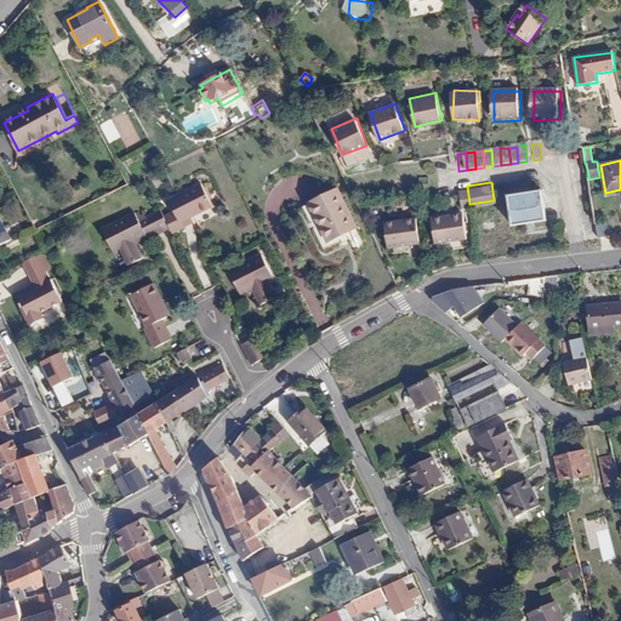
[(163,217),(169,228),(171,233),(182,228),(180,223),(211,208),(200,184),(167,200),(174,211),(163,217)]
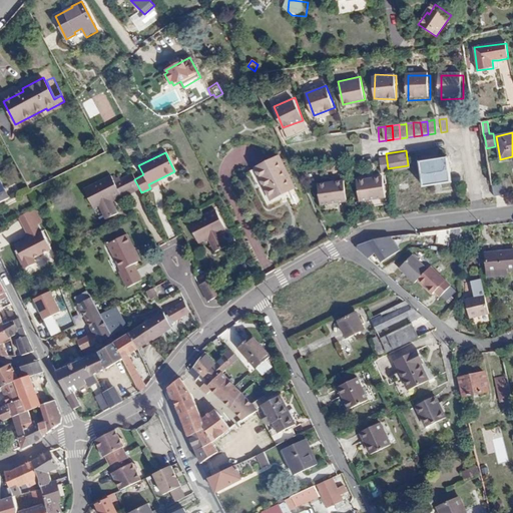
[(381,169),(388,168),(386,153),(379,154),(381,169)]
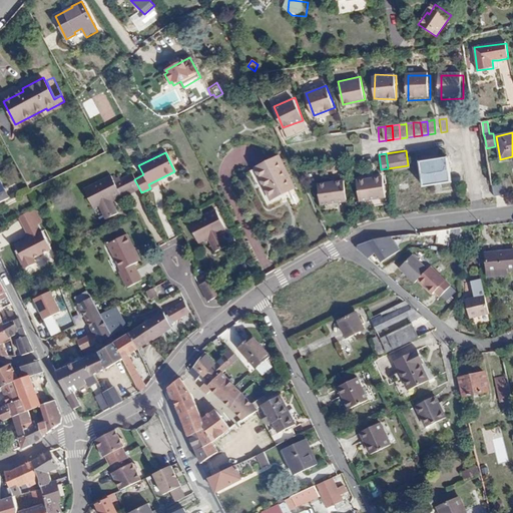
[(278,156),(254,168),(271,200),(295,188),(278,156)]
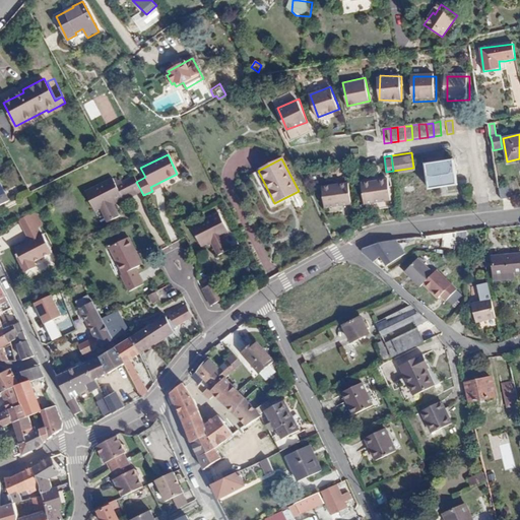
[(455,163),(429,167),(433,190),(459,186),(455,163)]
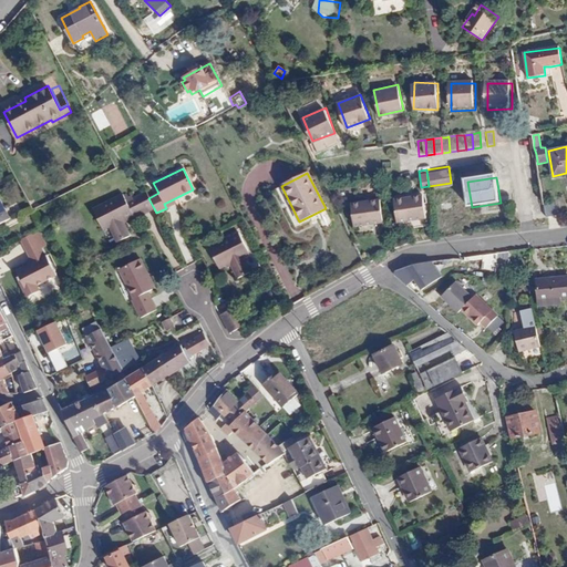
[(148,198),(145,192),(126,203),(122,194),(93,209),(103,230),(109,228),(116,243),(130,236),(121,219),(132,214),(134,218),(154,208),(148,198)]
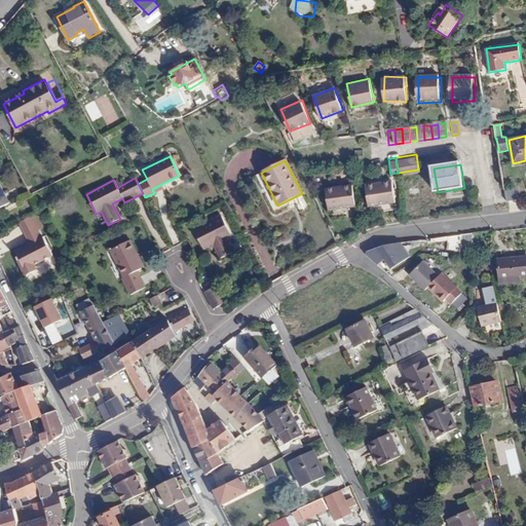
[(376,180),(364,182),(367,203),(393,199),(390,178),(381,179),(381,180),(376,182),(376,180)]
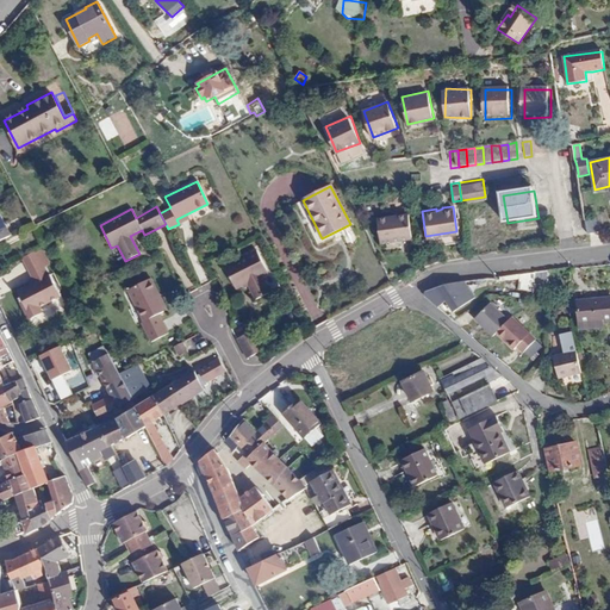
[(381,217),(377,218),(380,243),(411,238),(408,213),(393,215),(394,217),(383,218),(381,217)]
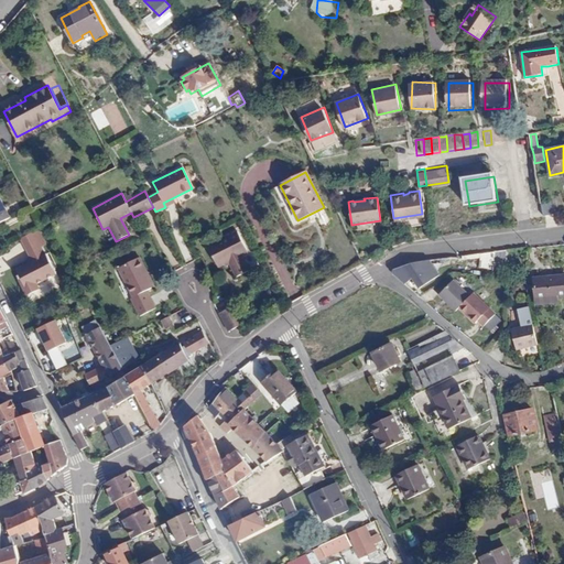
[(0,198),(0,224),(10,219),(0,198)]
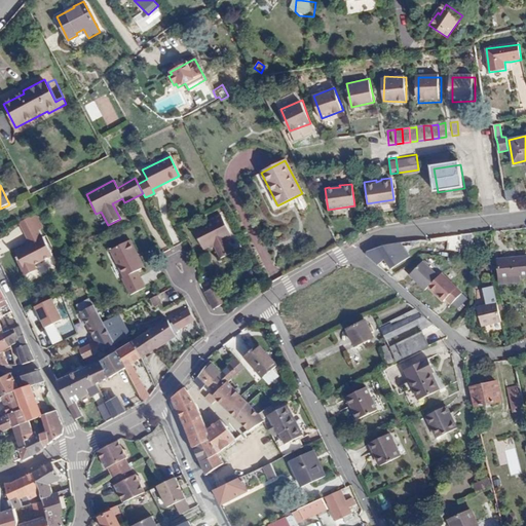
[(508,201),(518,199),(516,188),(505,189),(508,201)]
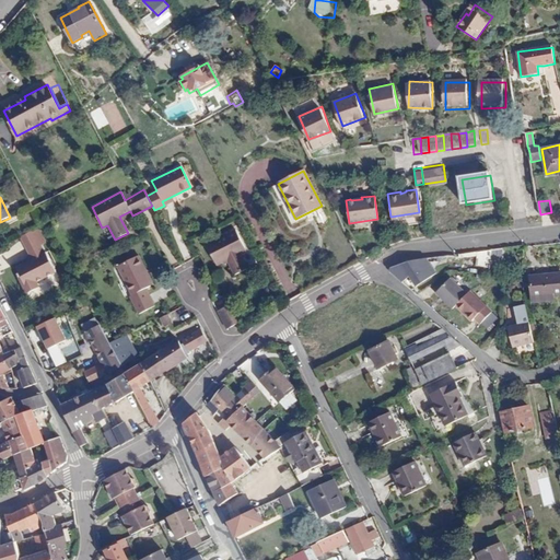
[(33,230),(16,238),(24,255),(37,247),(41,245),(33,230)]
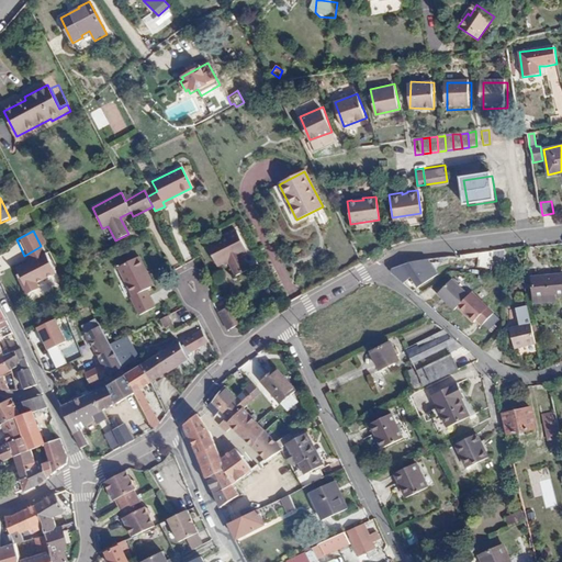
[(236,231),(208,245),(217,266),(227,260),(235,276),(248,269),(240,255),(246,251),(236,231)]
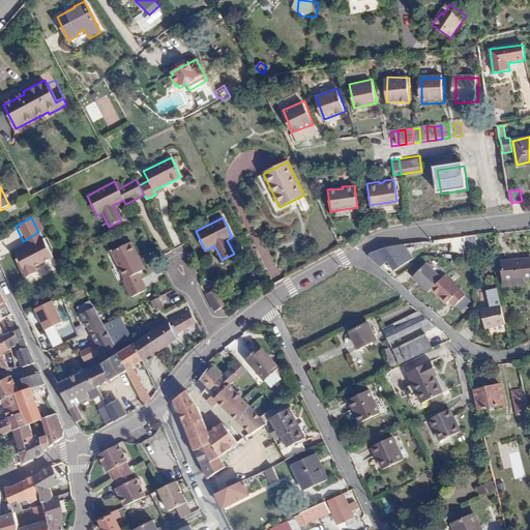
[(35,234),(23,241),(26,247),(39,241),(35,234)]
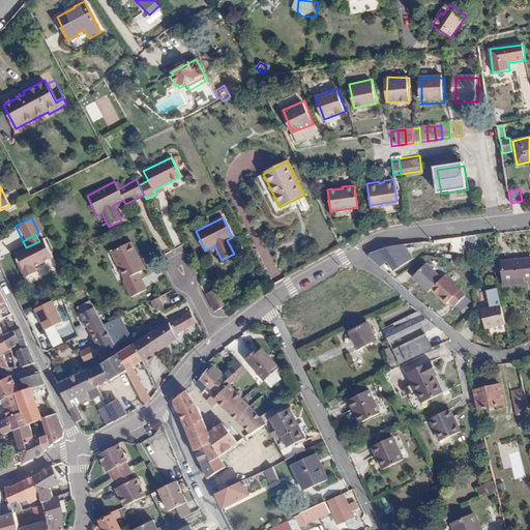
[(39,241),(26,247),(15,254),(19,263),(18,264),(24,278),(36,272),(34,268),(52,259),(42,239),(39,241)]
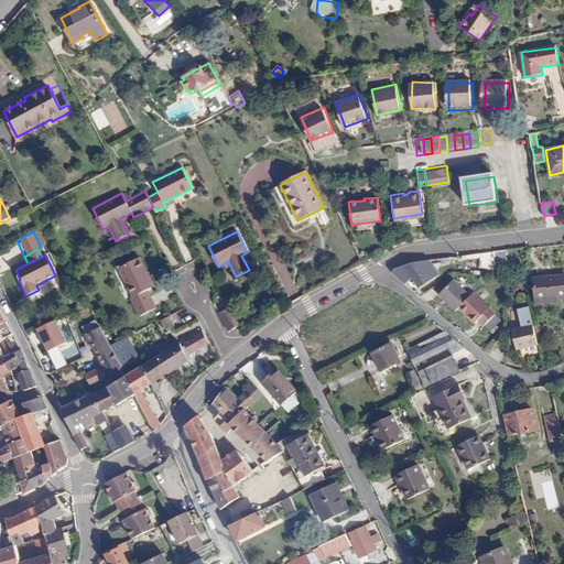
[(139,258),(118,269),(132,297),(131,299),(140,316),(154,308),(145,291),(154,286),(139,258)]
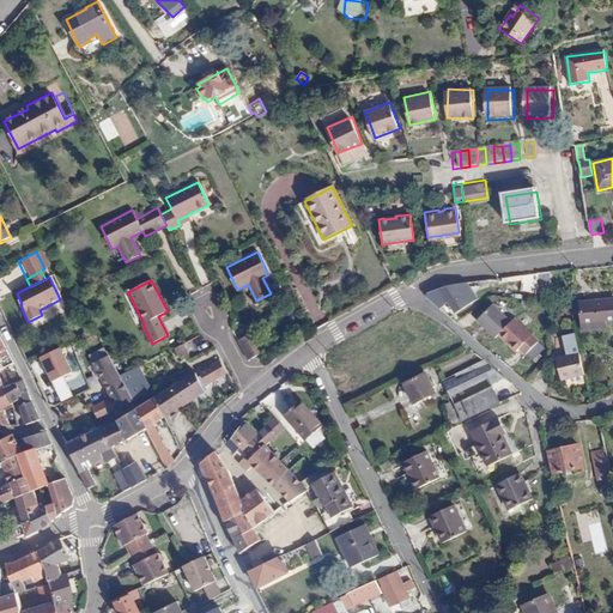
[(467,283),(460,284),(445,286),(428,293),(428,298),(439,309),(448,303),(455,314),(473,302),(478,298),(467,283)]
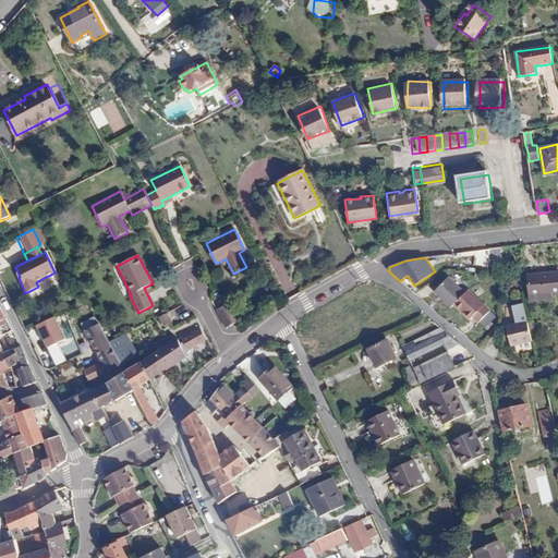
[(557,273),(529,275),(530,294),(557,292),(557,273)]
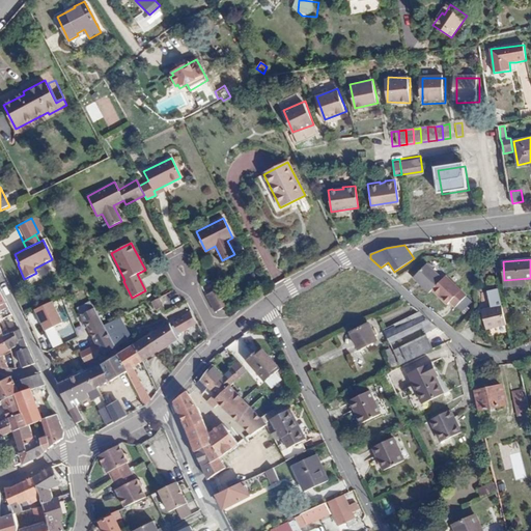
[(412,277),(428,292),(430,289),(441,279),(425,263),(412,277)]
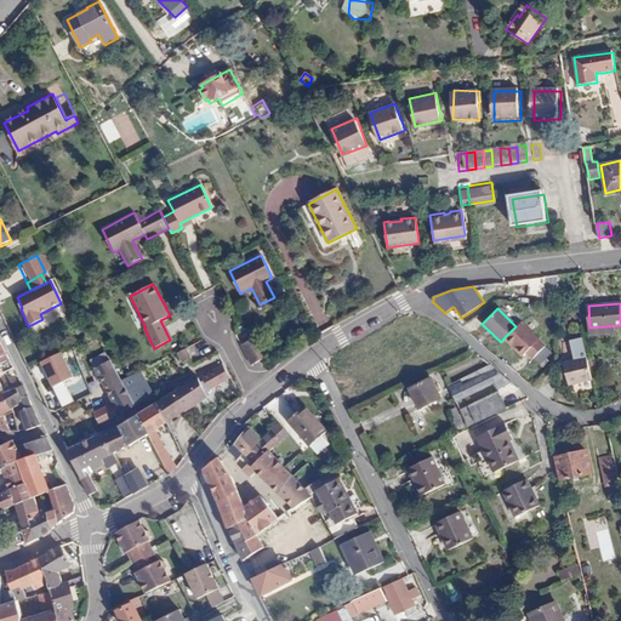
[(182,320),(167,326),(171,335),(186,329),(182,320)]
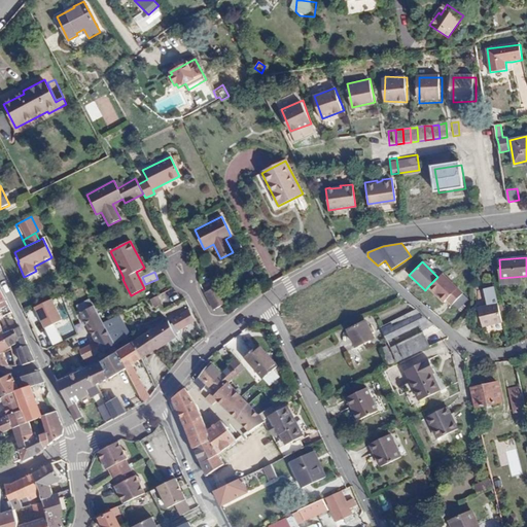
[(437,277),(427,287),(443,302),(446,299),(451,304),(461,293),(441,274),(437,277)]
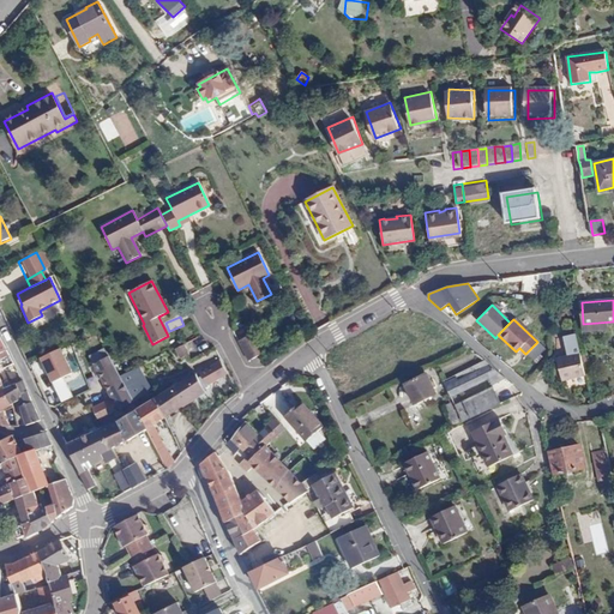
[(254,333),(238,342),(248,361),(257,357),(265,353),(254,333)]
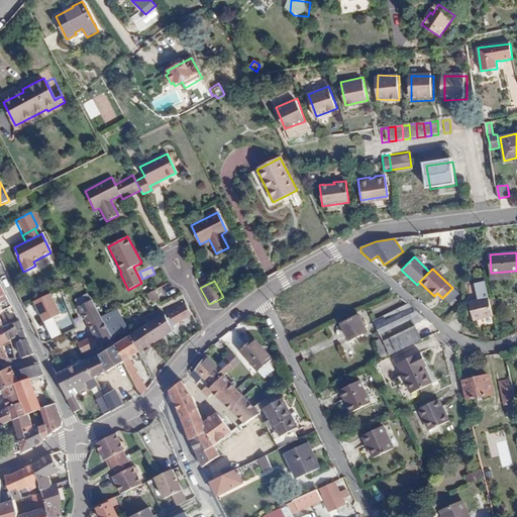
[(10,304),(1,285),(0,285),(0,325),(2,324),(0,319),(0,304),(2,308),(10,304)]
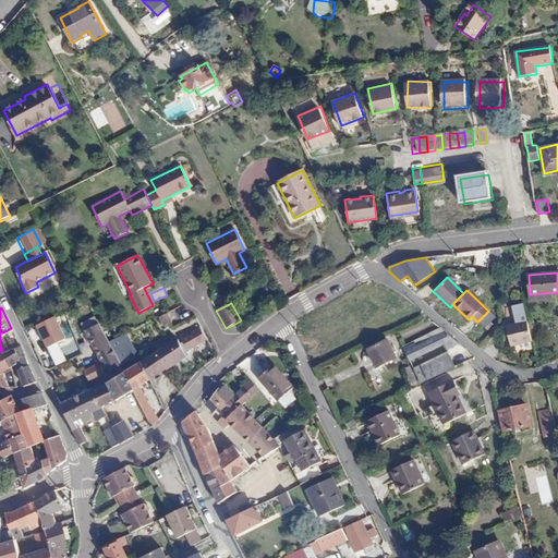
[(171,323),(168,313),(159,317),(164,326),(171,323)]
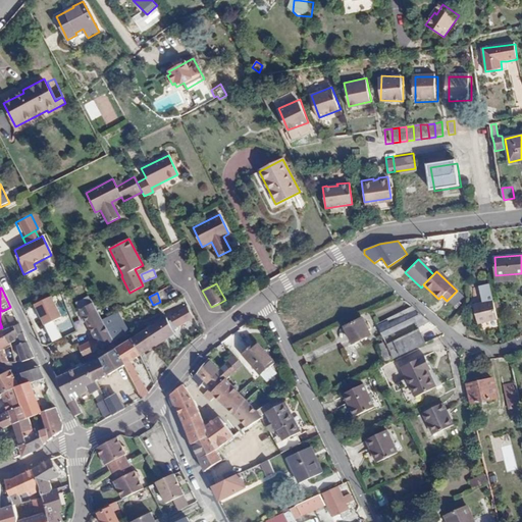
[(34,304),(44,325),(62,317),(52,296),(34,304)]
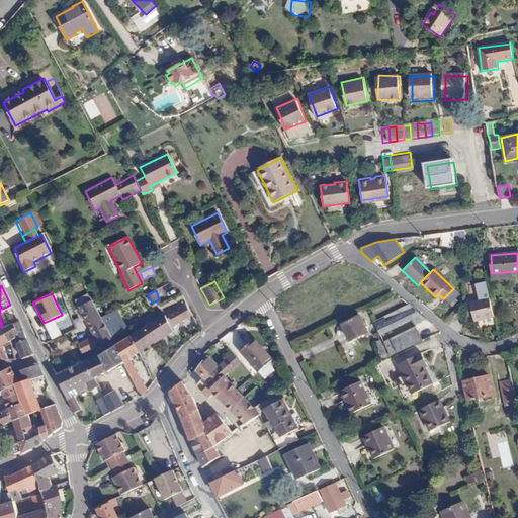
[(101,318),(88,294),(75,301),(93,337),(78,344),(83,354),(104,344),(113,339),(101,318)]
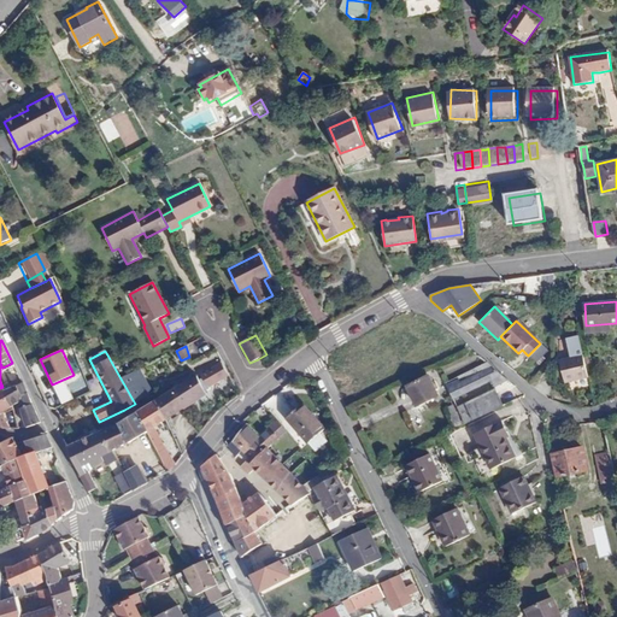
[(587,376),(582,353),(558,358),(564,381),(587,376)]
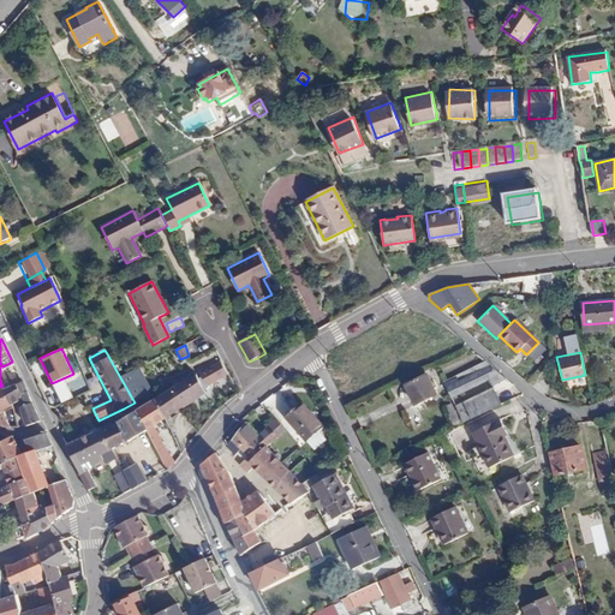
[(220,359),(198,370),(209,389),(230,378),(220,359)]
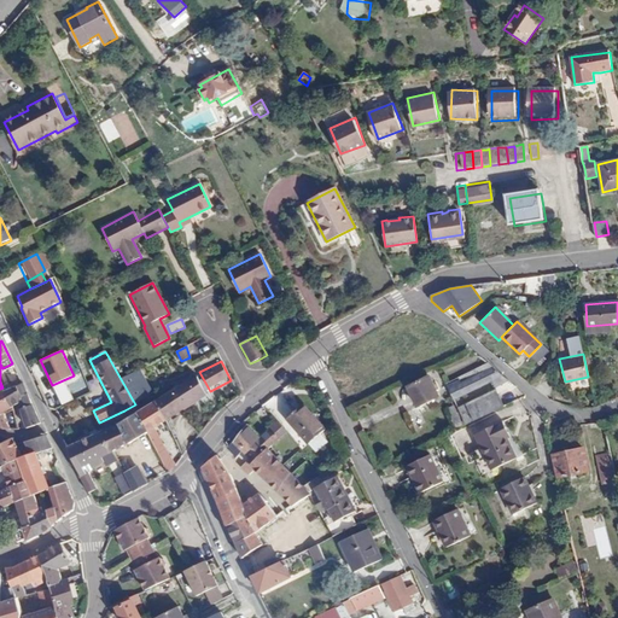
[(508,382),(488,362),(471,372),(459,377),(458,377),(459,379),(448,385),(454,400),(493,380),(496,388),(508,382)]
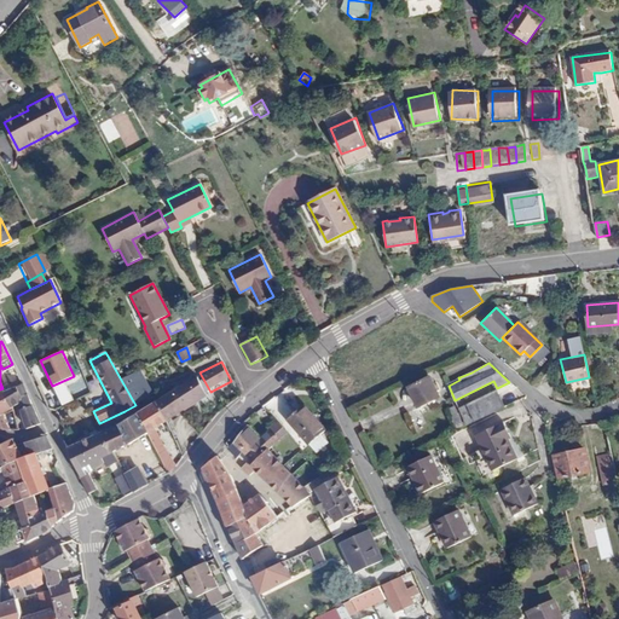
[(139,370),(121,380),(136,405),(152,394),(139,370)]
